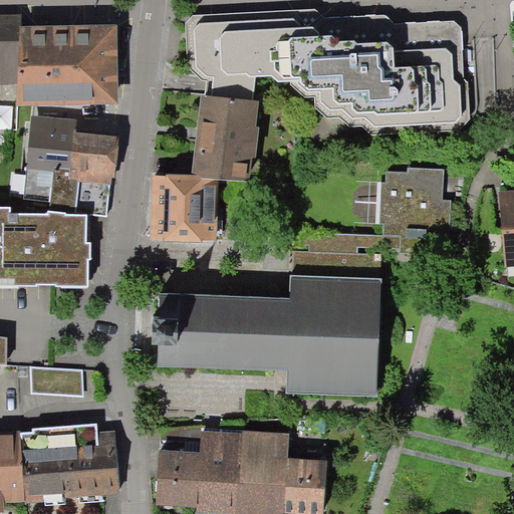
[(0,78),(13,79),(17,31),(18,15),(0,15),(0,78)]
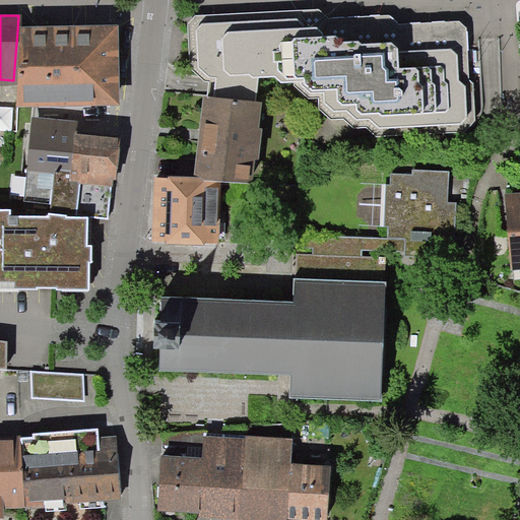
[(303,85),(309,91),(305,25),(296,16),(203,21),(195,28),(196,66),(207,76),(215,77),(213,96),(254,101),(257,76),(273,75),(279,80),(299,80),(299,83),(303,85)]
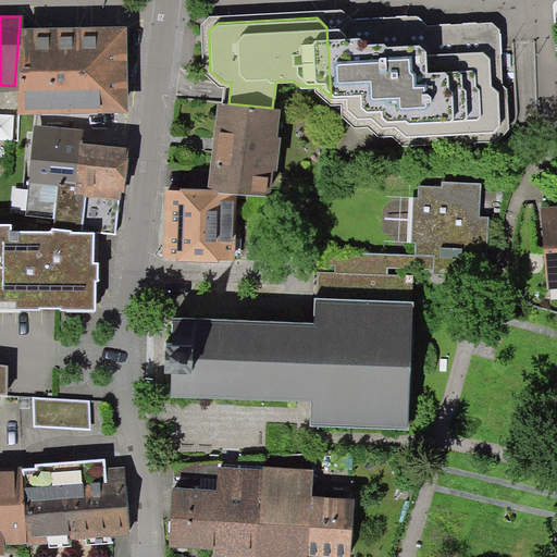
[(336,26),(326,27),(331,98),(345,97),(345,108),(356,118),(369,116),(380,126),(394,126),(405,135),(493,132),(499,125),(498,90),(491,84),(490,84),(489,58),(482,52),(431,54),(420,45),(369,47),(358,37),(348,37),(336,26)]
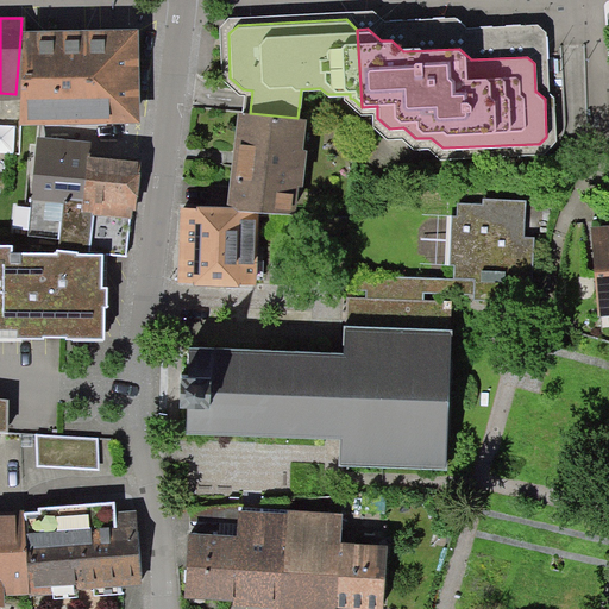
[(127,35),(20,37),(16,94),(16,118),(130,117),(127,35)]
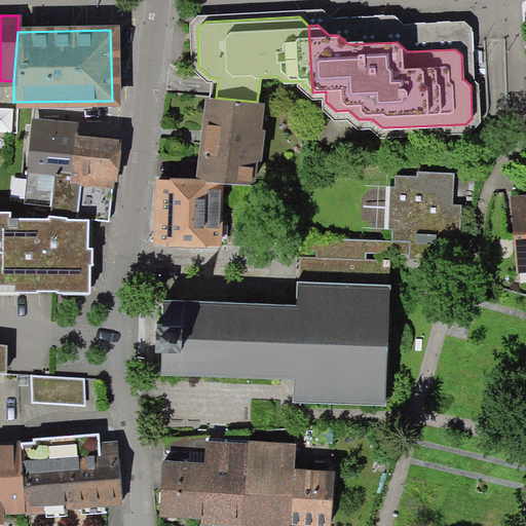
[(258,128),(261,103),(257,102),(216,98),(207,97),(197,179),(252,185),(255,159),(259,160),(263,129),(258,128)]
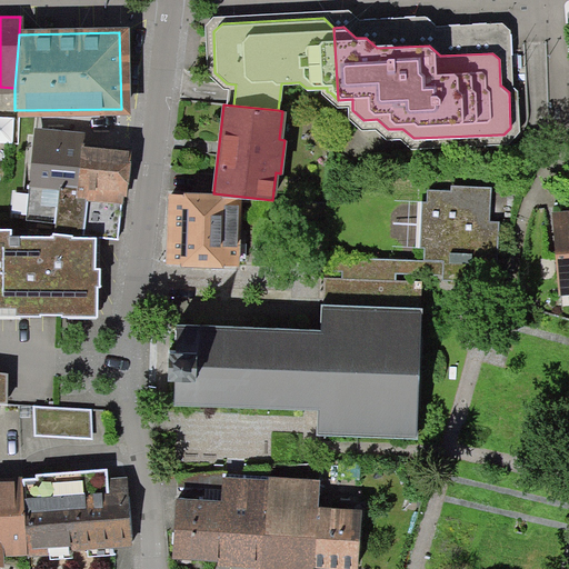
[(85,133),(37,128),(26,219),(52,222),(51,232),(92,237),(119,240),(129,151),(83,146),(85,133)]
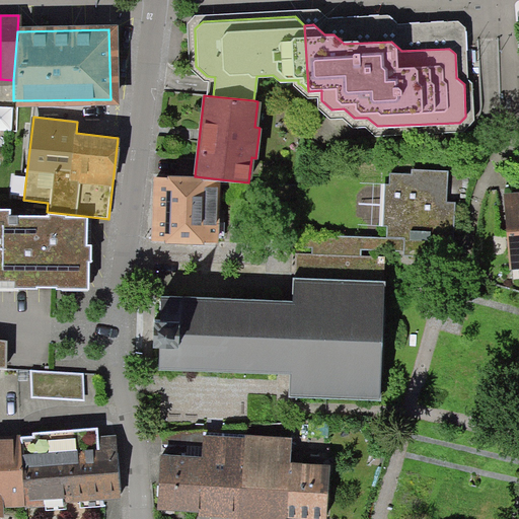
[(411,173),(389,172),(388,182),(384,182),(382,225),(387,225),(386,237),(414,238),(414,253),(452,254),(454,203),(446,203),(448,169),(411,168),(411,173)]
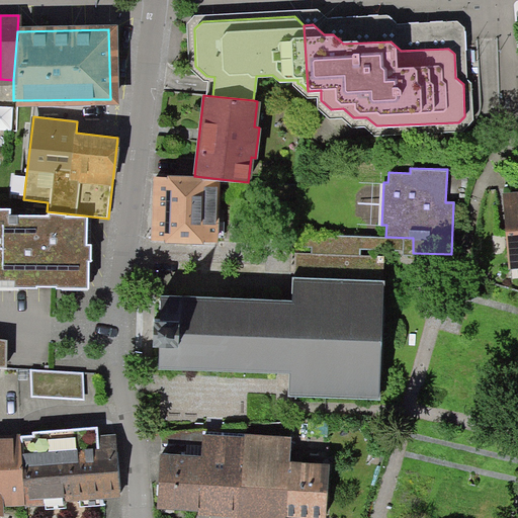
[(214,178),(153,177),(152,238),(212,240),(214,178)]
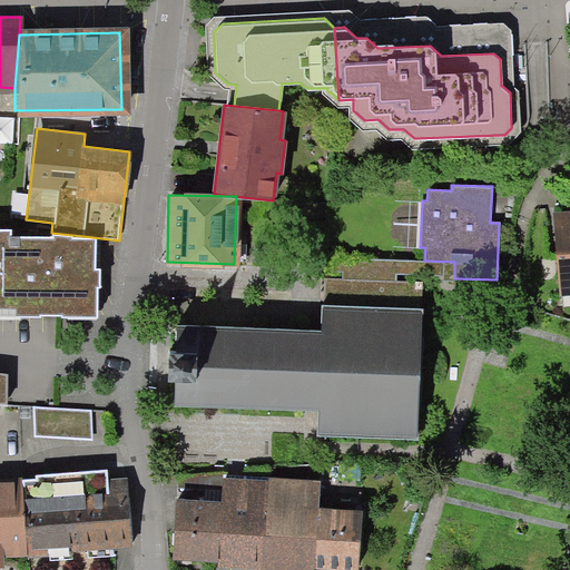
[(569,215),(553,217),(559,292),(569,290),(569,215)]
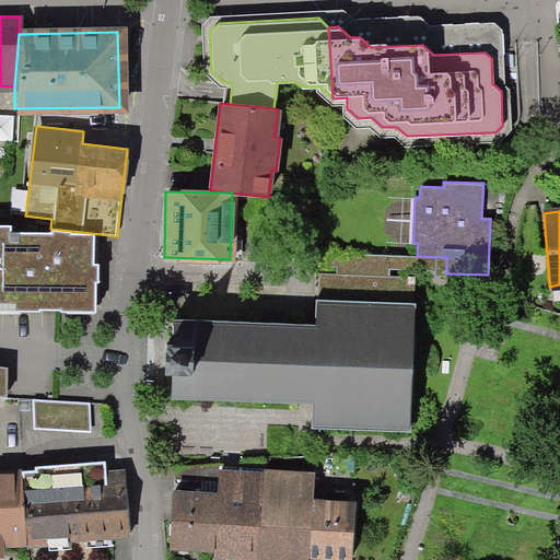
[(0,308),(32,310),(92,311),(93,281),(94,281),(96,281),(96,263),(91,263),(91,233),(50,229),(48,230),(48,231),(7,231),(7,225),(0,224),(0,308)]
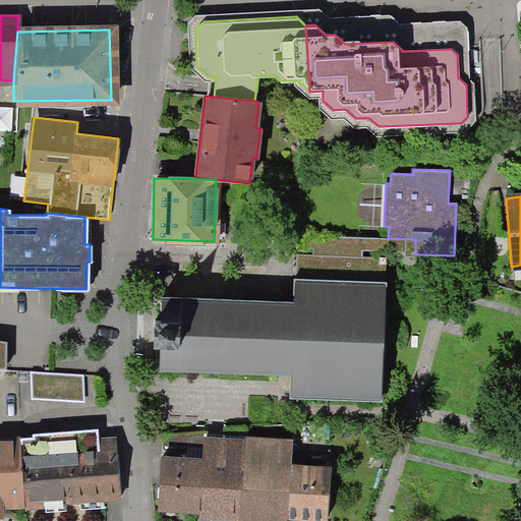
[(159,296),(158,321),(150,320),(149,346),(157,346),(156,368),(290,374),(289,397),(382,401),(388,257),(293,253),(292,301),(159,296)]
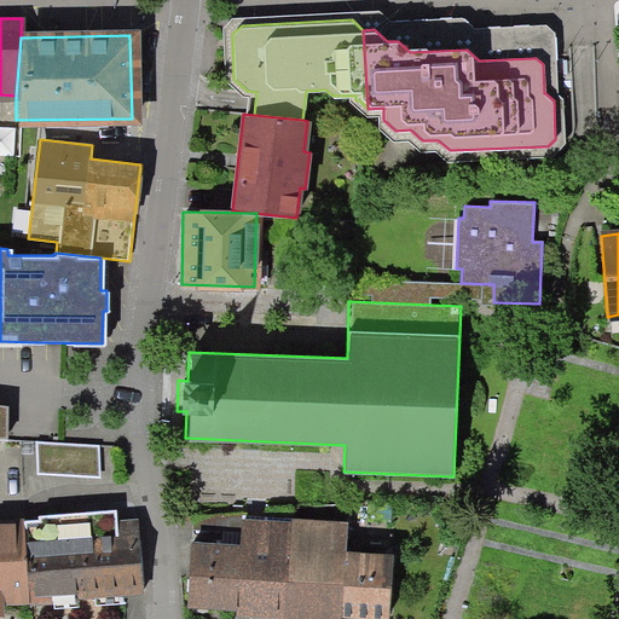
[(0,440),(11,441),(11,409),(0,406),(0,440)]
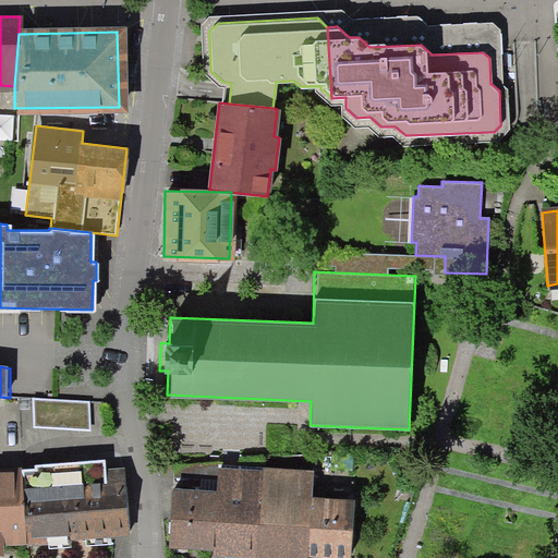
[(87,401),(28,399),(31,428),(88,431),(87,401)]
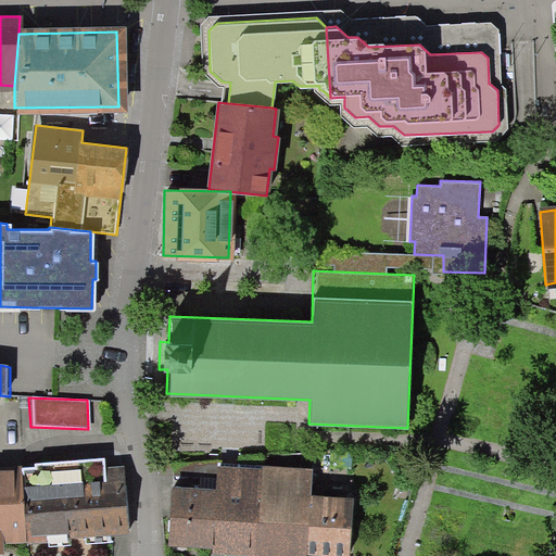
[(167,544),(256,550),(260,469),(261,458),(214,462),(213,492),(171,490),(167,544)]
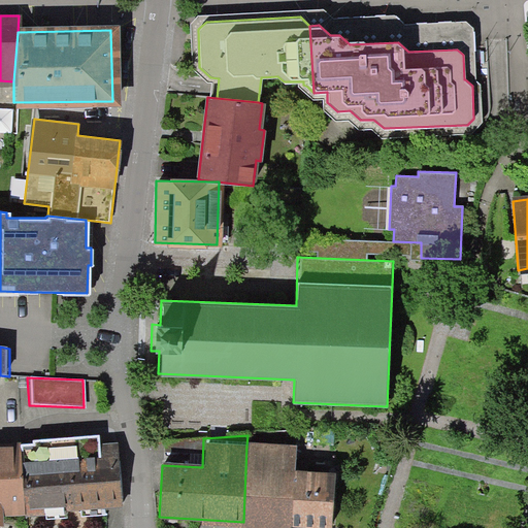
[(22,513),(28,513),(27,527),(105,527),(106,506),(121,505),(116,448),(97,449),(97,437),(31,442),(31,446),(20,446),(20,452),(22,513)]
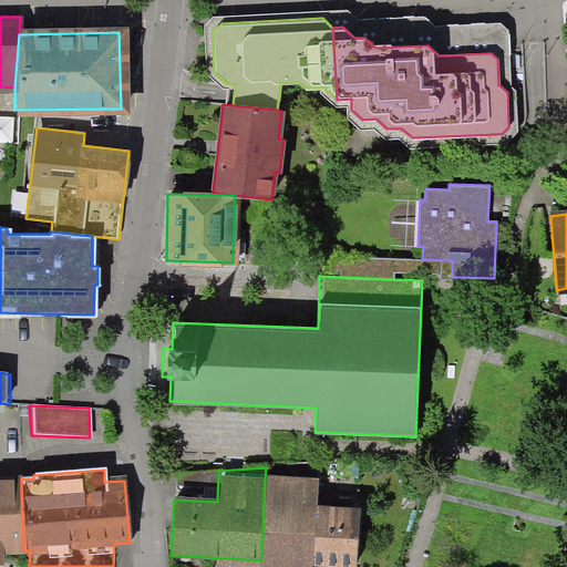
[(313,482),(265,478),(261,560),(261,566),(310,566),(311,564),(353,566),(357,511),(312,507),(313,482)]
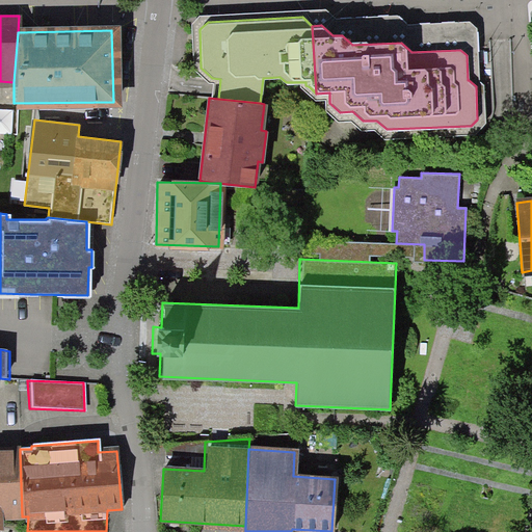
[(0,516),(22,516),(20,455),(0,455),(0,516)]
